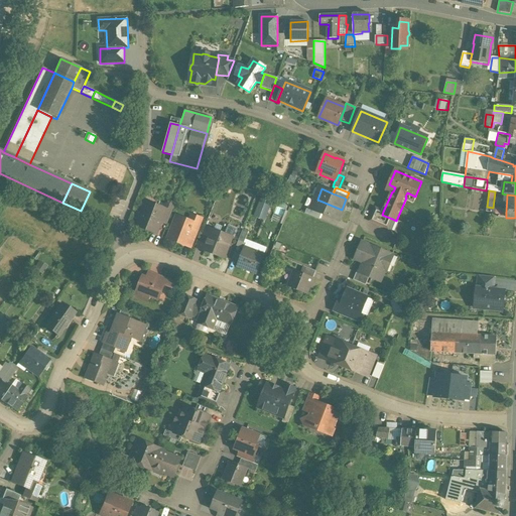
[(267,221),(274,202),(262,198),(255,217),(267,221)]
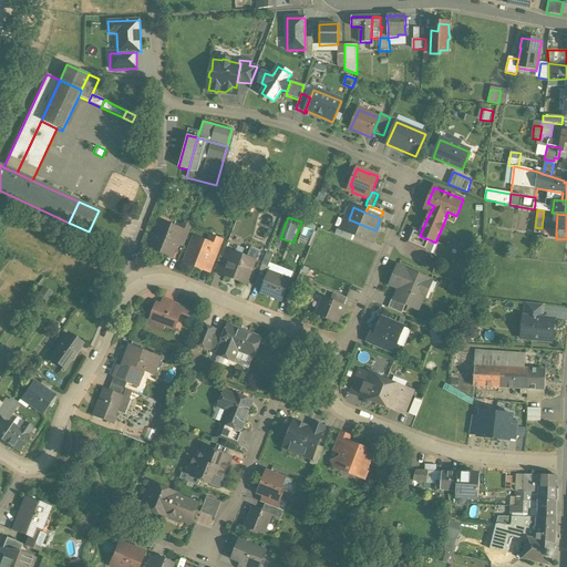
[(375,230),(349,219),(343,230),(343,232),(353,235),(370,243),(375,230)]
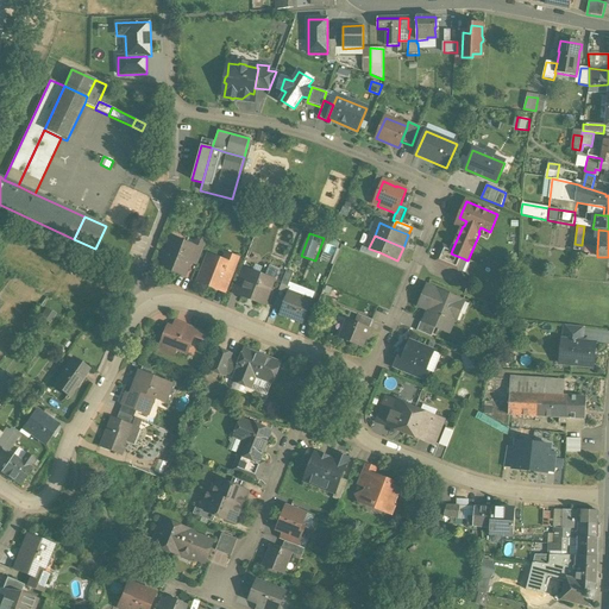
[(193,248),(173,239),(162,267),(184,276),(190,262),(195,249),(193,248)]
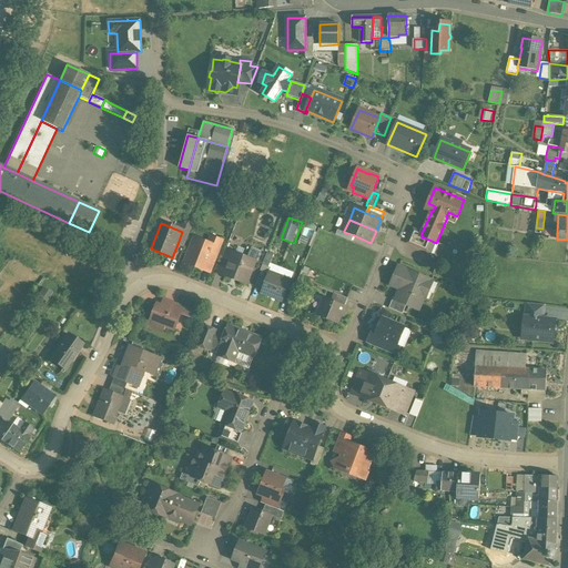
[(191,227),(182,224),(180,231),(182,232),(178,244),(183,246),(191,227)]
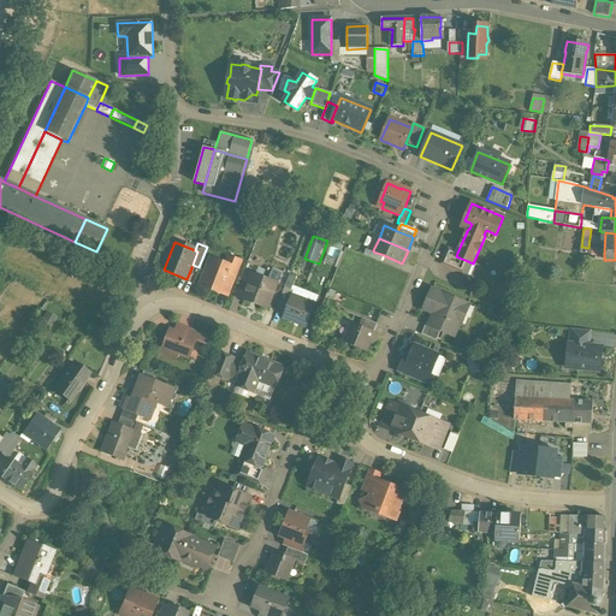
[(329,246),(324,261),(337,266),(343,250),(329,246)]
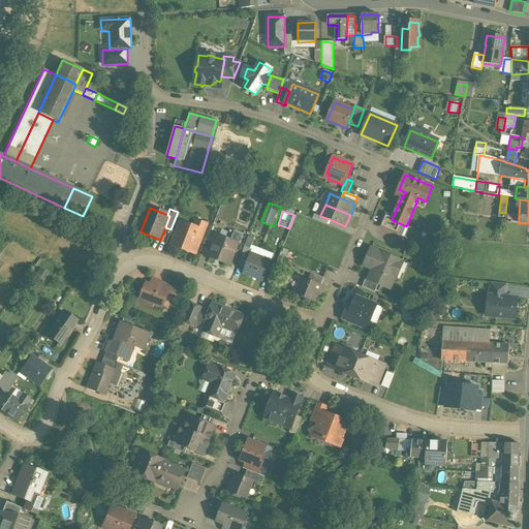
[(320,215),(315,213),(313,219),(328,225),(330,219),(320,216),(320,215)]
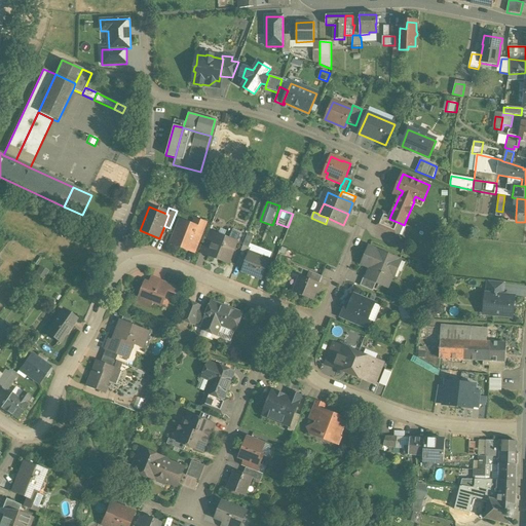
[(390,216),(382,213),(378,223),(383,225),(386,218),(389,219),(390,216)]
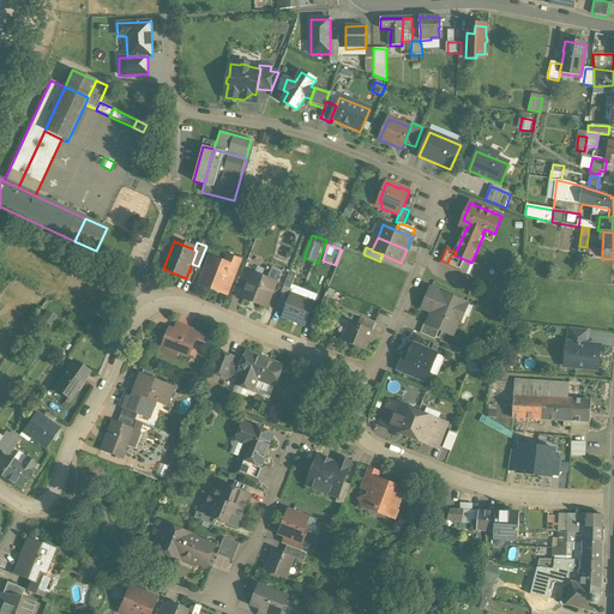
[(455,256),(451,254),(447,263),(446,266),(462,272),(467,260),(455,256)]
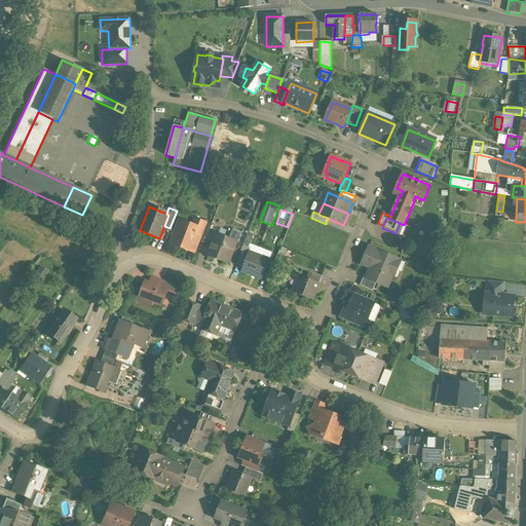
[(192,229),(179,224),(172,243),(188,250),(194,235),(199,237),(205,223),(195,220),(192,229)]
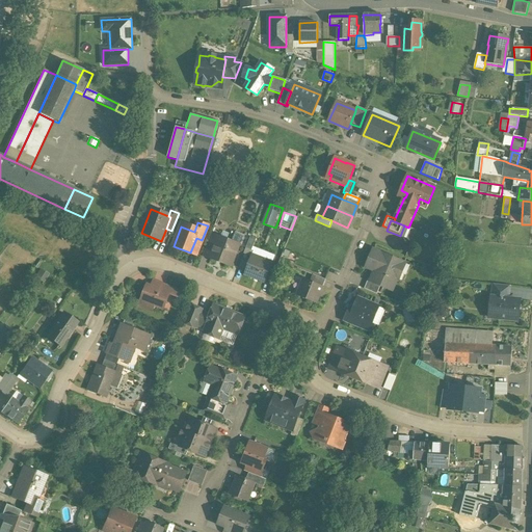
[(238,245),(217,237),(215,241),(209,258),(210,258),(230,266),(236,251),(238,250),(239,248),(238,245)]
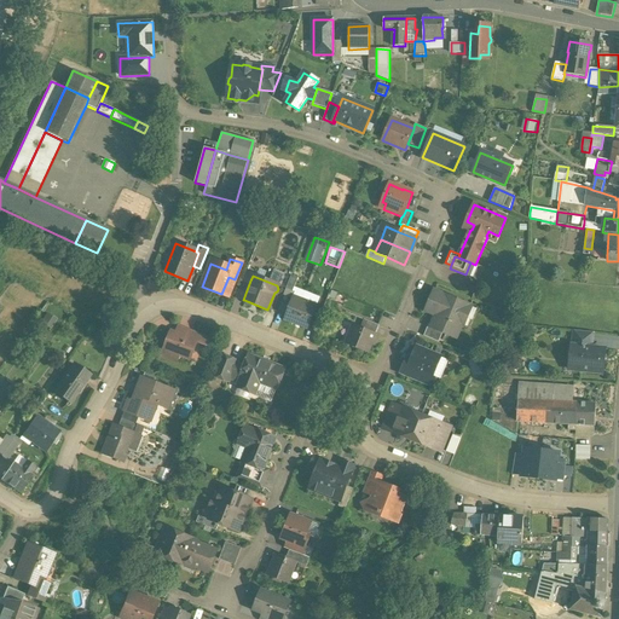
[(298,278),(290,276),(285,289),(293,291),(298,278)]
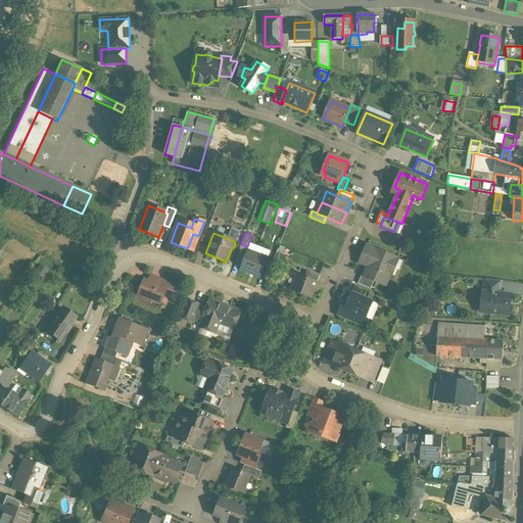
[(205,235),(199,252),(206,254),(206,253),(205,253),(211,237),(205,235)]
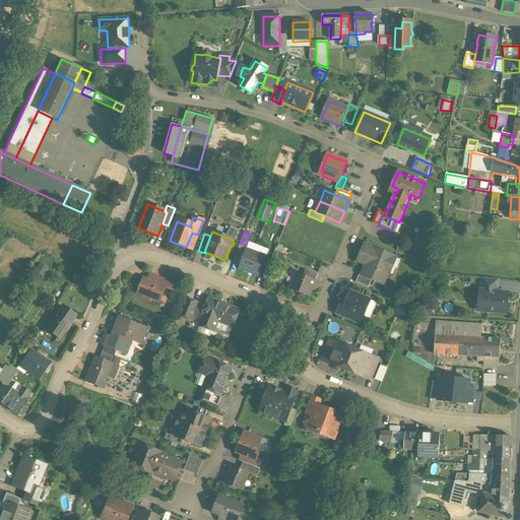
[(396,257),(365,245),(361,254),(370,257),(363,274),(362,275),(373,279),(384,283),(388,274),(389,274),(389,273),(388,273),(394,258),(395,258),(396,257)]
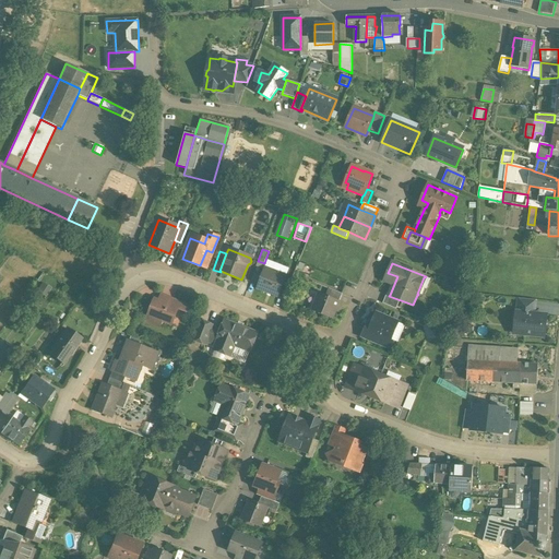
[(285,276),(264,269),(258,288),(277,296),(285,276)]
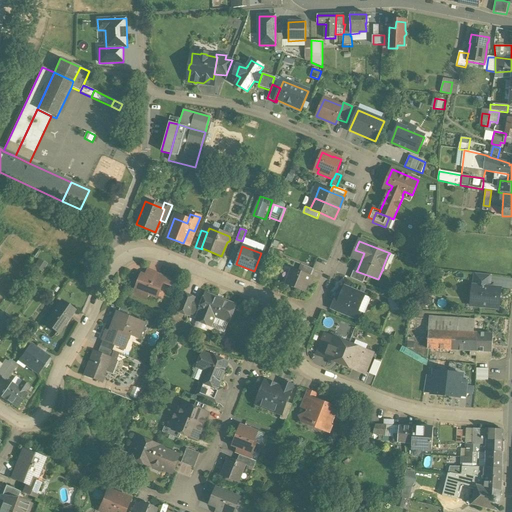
[(314,270),(301,264),(298,272),(311,277),(314,270)]
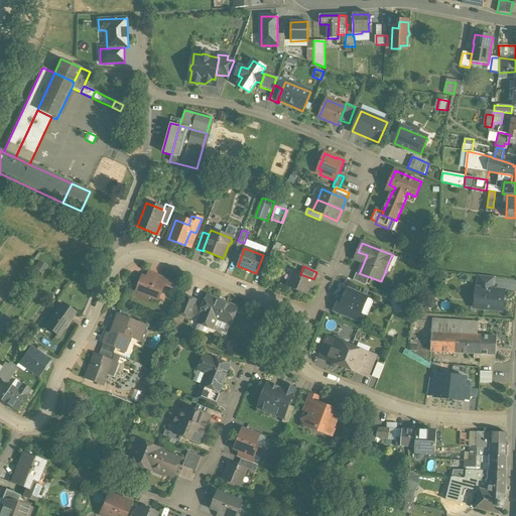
[(300,274),(294,271),(288,286),(306,294),(313,279),(300,274)]
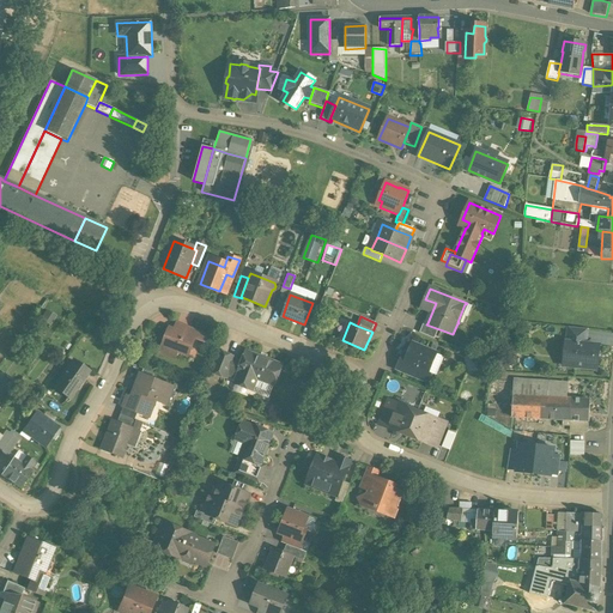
[(439,329),(426,325),(428,323),(425,322),(420,333),(435,340),(439,329)]
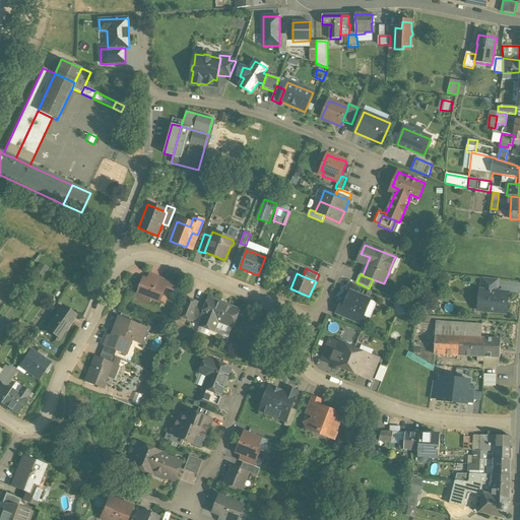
[(159,278),(148,274),(146,279),(150,281),(157,284),(159,278)]
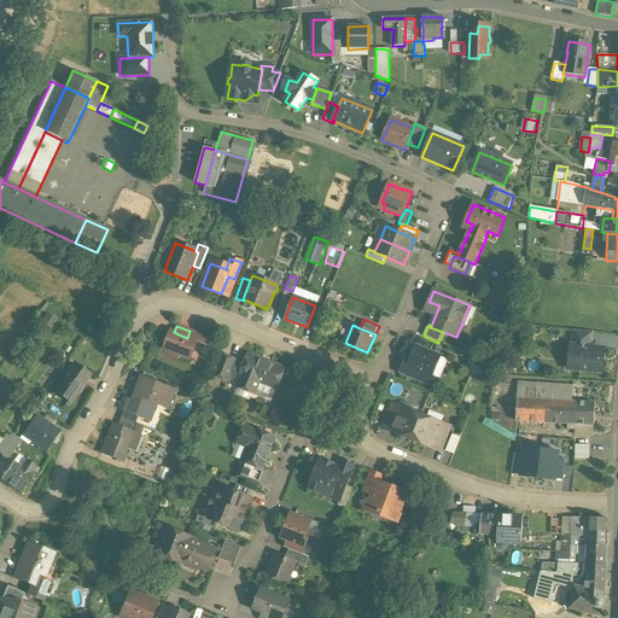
[(209,338),(190,331),(187,338),(197,340),(196,342),(205,345),(209,338)]
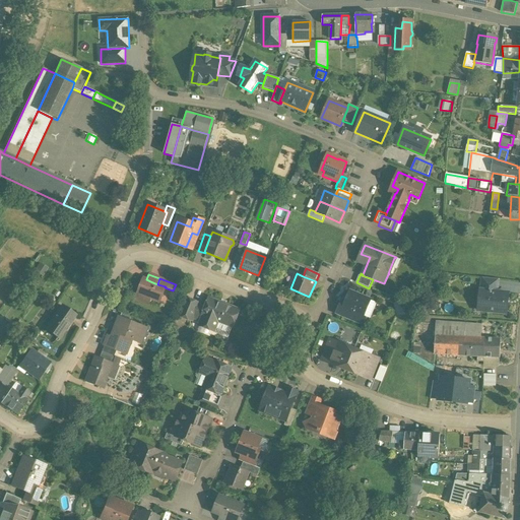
[(498,279),(482,278),(480,290),(497,293),(498,279)]
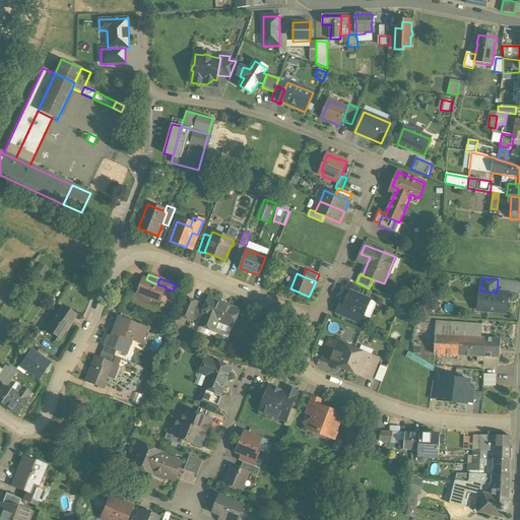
[(150,283),(142,280),(137,294),(151,299),(159,302),(165,287),(166,286),(157,284),(150,281),(150,283)]
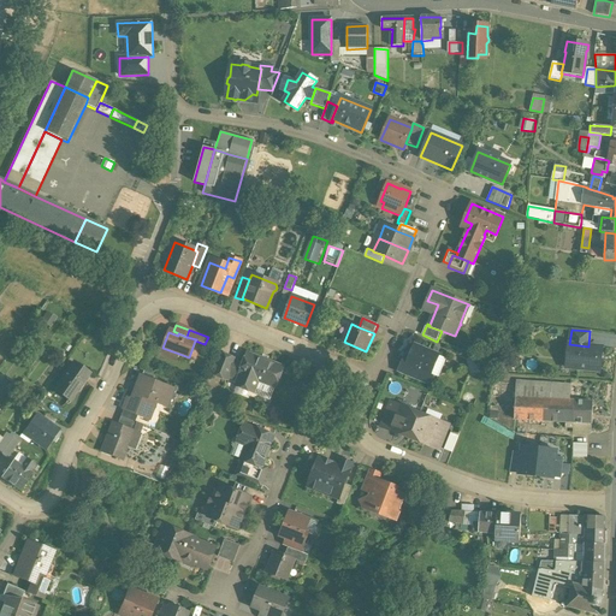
[(569,344),(567,357),(574,357),(578,361),(576,369),(599,372),(600,359),(598,359),(599,348),(588,347),(569,344)]
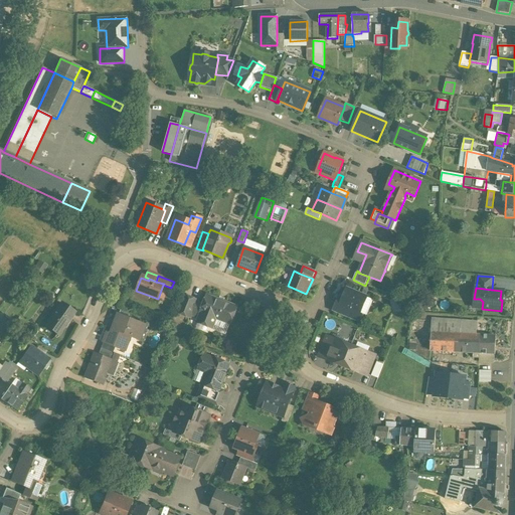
[(366,298),(346,289),(343,297),(339,306),(345,308),(360,314),(360,313),(366,298)]
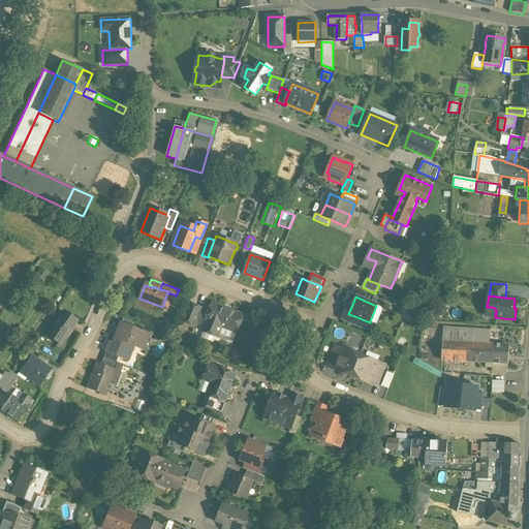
[(154,304),(139,299),(137,304),(152,310),(154,304)]
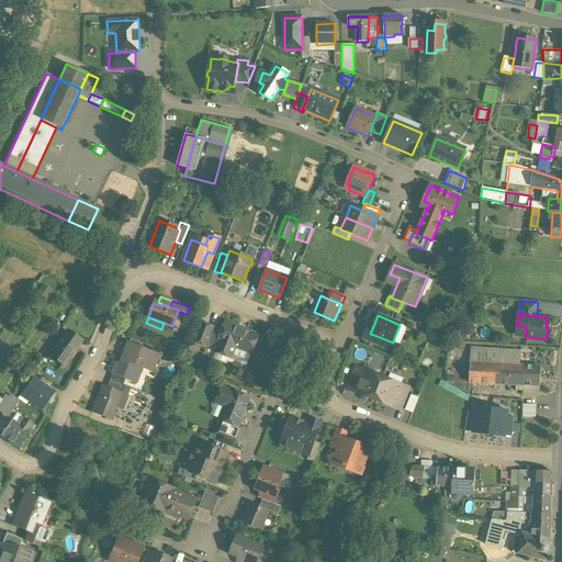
[(370,322),(362,339),(373,344),(377,336),(370,334),(374,324),(370,322)]
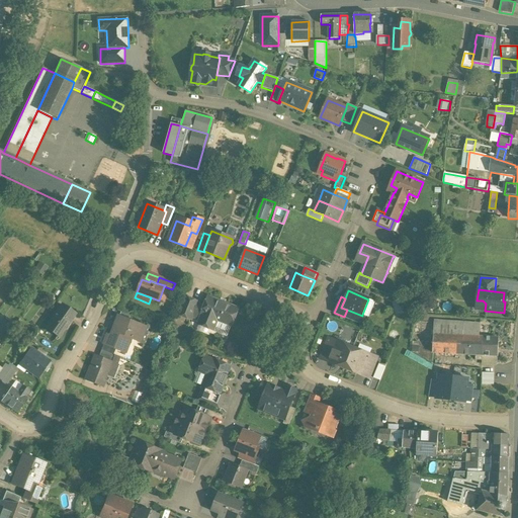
[(198,303),(184,297),(177,314),(191,320),(192,318),(197,306),(198,303)]
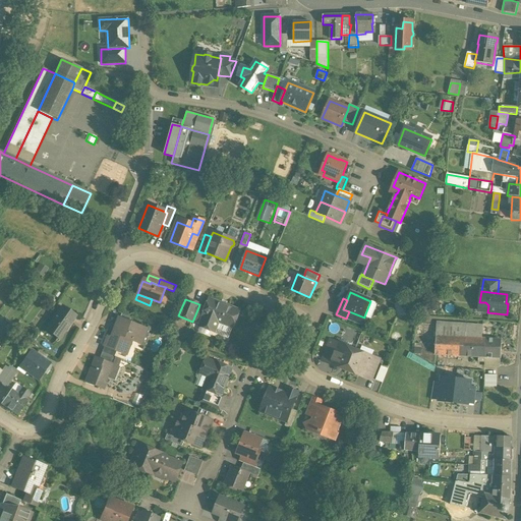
[(200,323),(199,326),(215,332),(218,322),(232,328),(239,310),(210,299),(206,309),(200,323)]
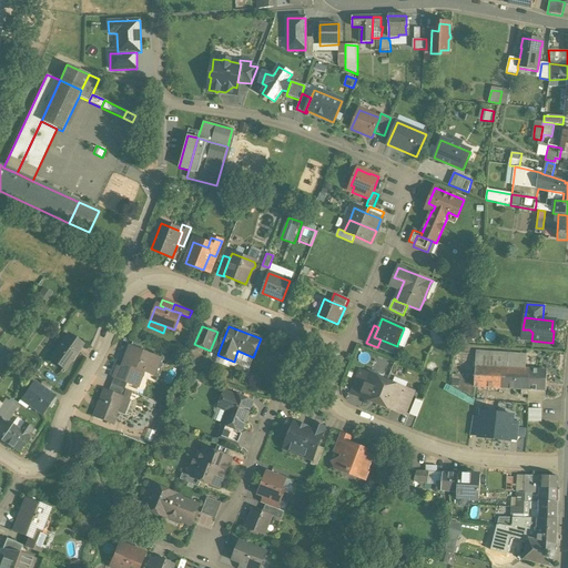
[(216,335),(211,348),(219,352),(224,337),(216,335)]
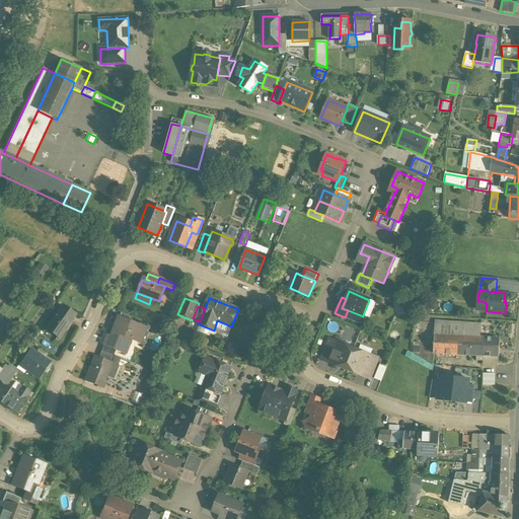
[(75,315),(62,307),(59,312),(71,320),(75,315)]
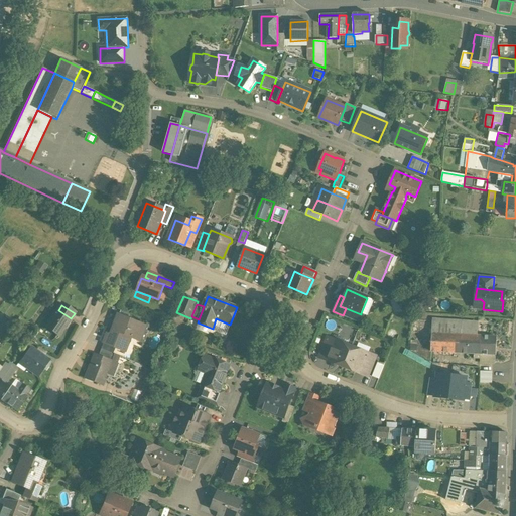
[(361,314),(346,308),(343,315),(360,323),(363,314),(361,313),(361,314)]
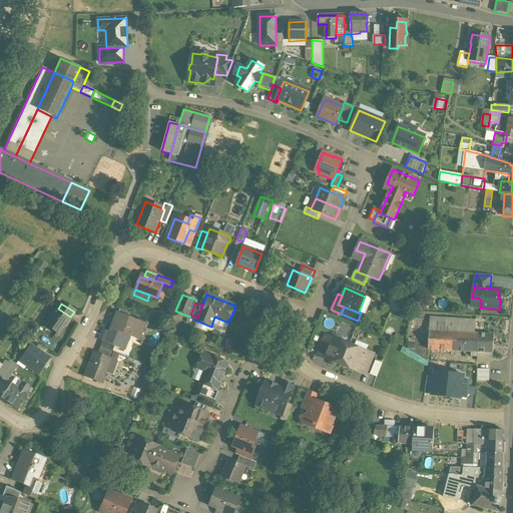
[(70,317),(58,309),(46,326),(58,334),(70,317)]
